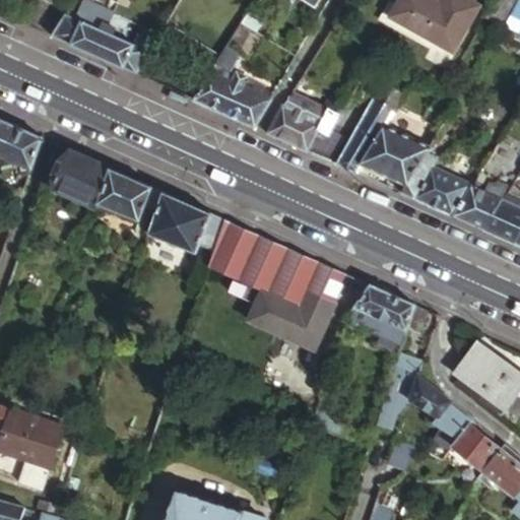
[(22,28),(46,39),(61,14),(63,12),(36,0),(22,28)]
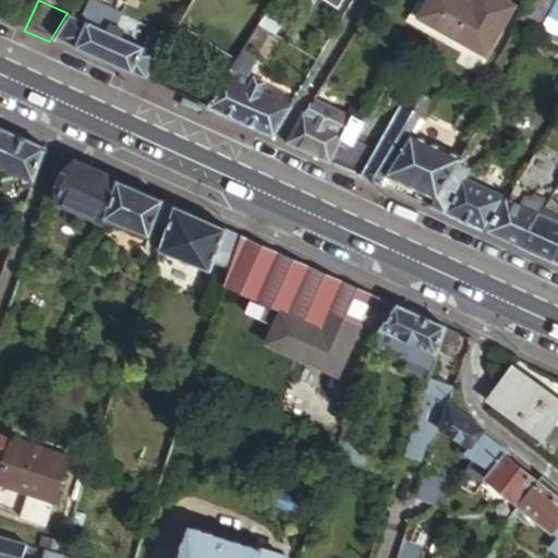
[(511,11),(494,0),(472,0),(471,3),(465,0),(428,0),(419,16),(484,57),(511,11)]
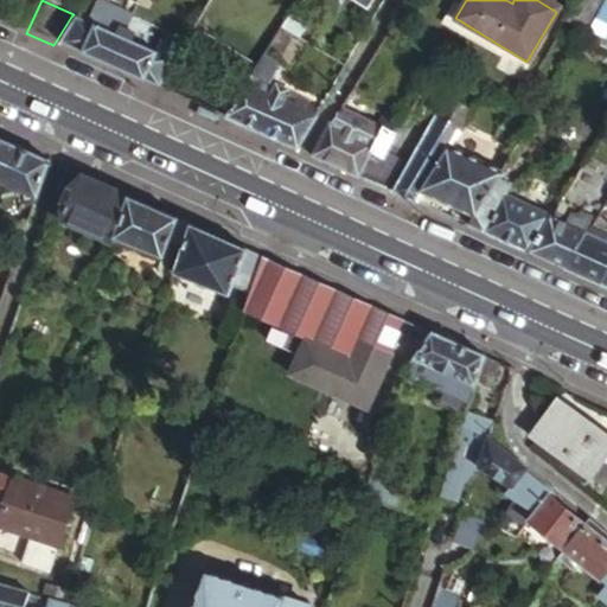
[(572,0),(563,23),(582,34),(604,0),(572,0)]
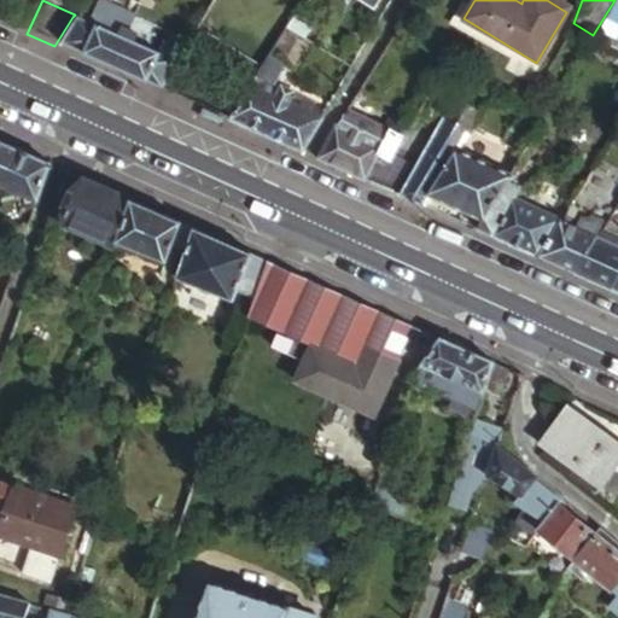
[(617,0),(616,0),(601,33),(617,40),(617,0)]
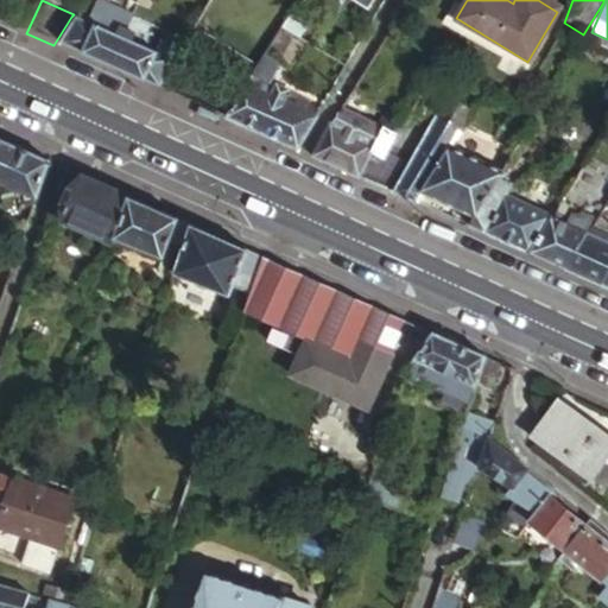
[(92,2),(82,21),(127,43),(131,36),(122,32),(127,24),(119,20),(121,16),(92,2)]
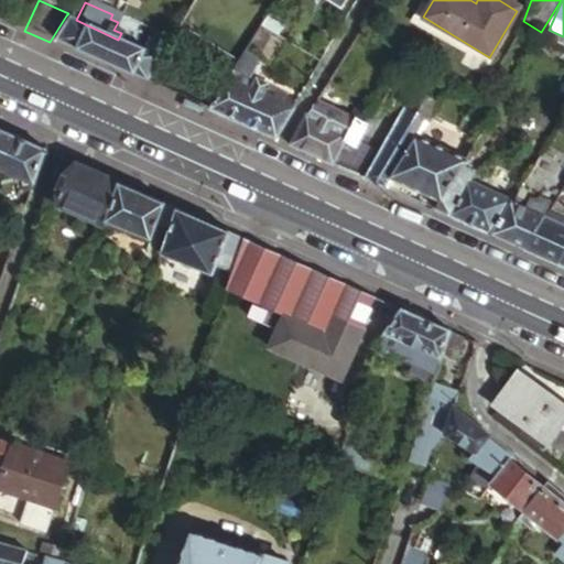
[(50,42),(145,84),(161,58),(142,50),(118,40),(76,20),(66,15),(50,42)]
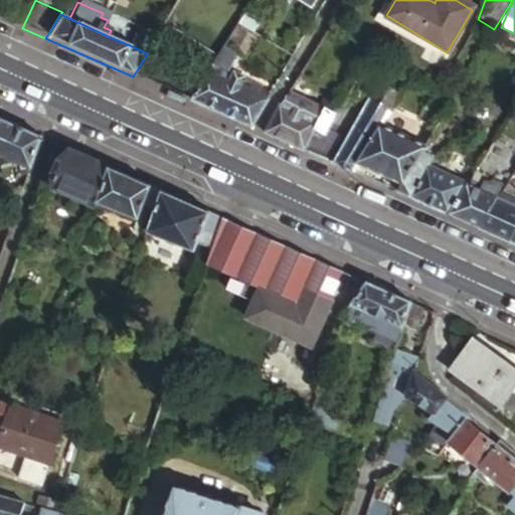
[(231,31),(248,38),(252,30),(236,22),(231,31)]
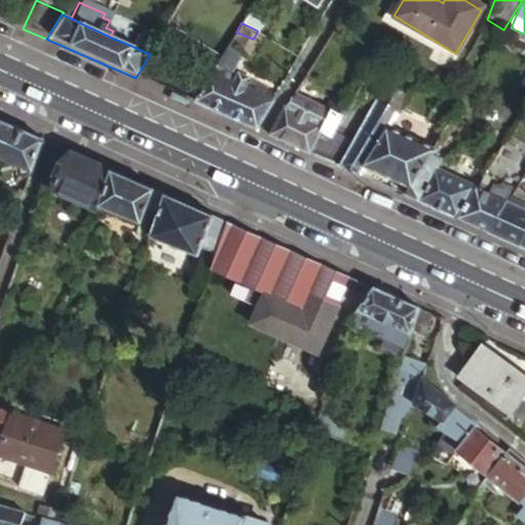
[(132,46),(150,54),(160,38),(140,30),(132,46)]
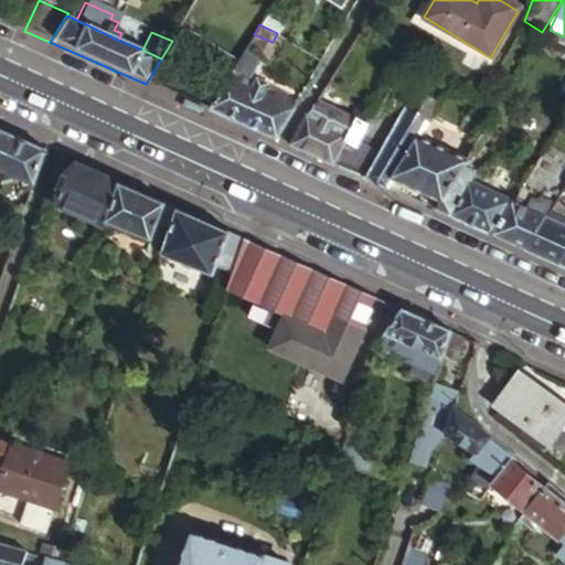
[(230,71),(248,80),(257,61),(242,53),(230,71)]
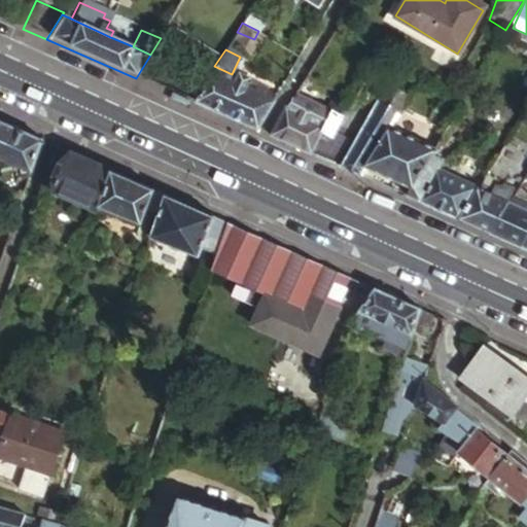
[(190,103),(222,117),(242,78),(232,74),(214,66),(190,103)]
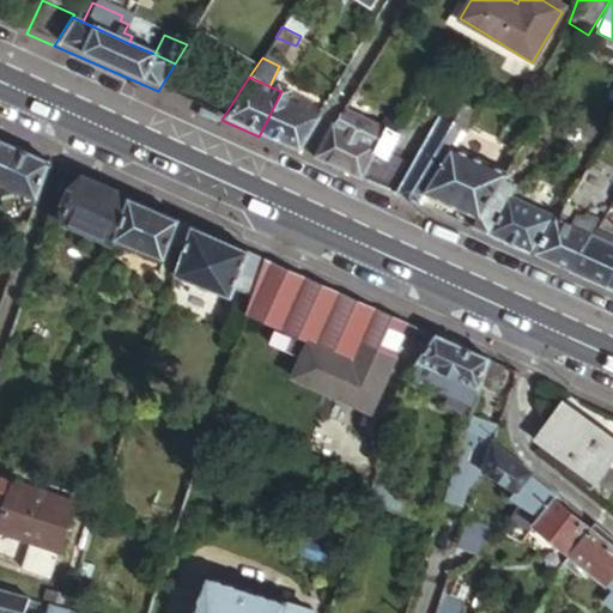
[(352,90),(349,96),(357,101),(359,95),(352,90)]
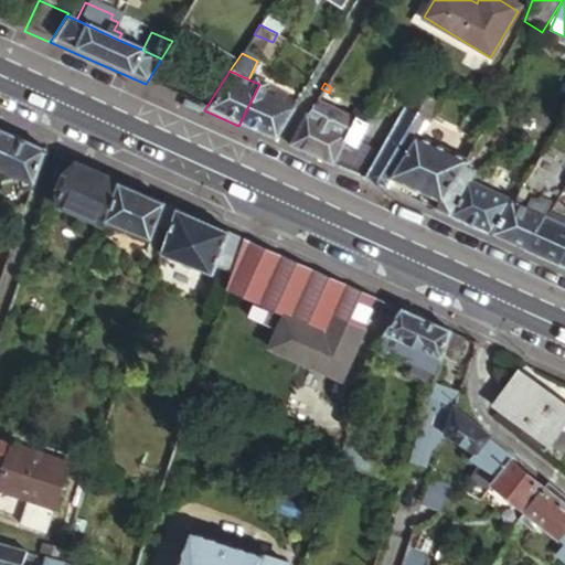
[(238,126),(273,141),(296,100),(259,84),(238,126)]
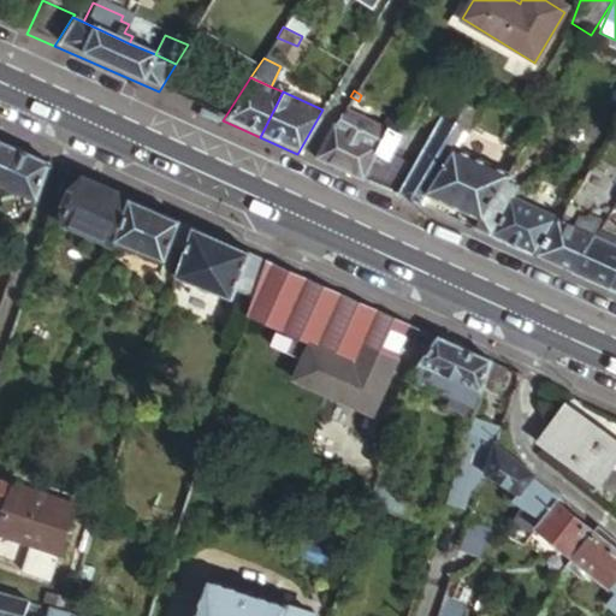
[(338,108),(311,159),(355,179),(384,131),(395,140),(402,128),(388,118),(380,129),(343,107),(342,111),(338,108)]
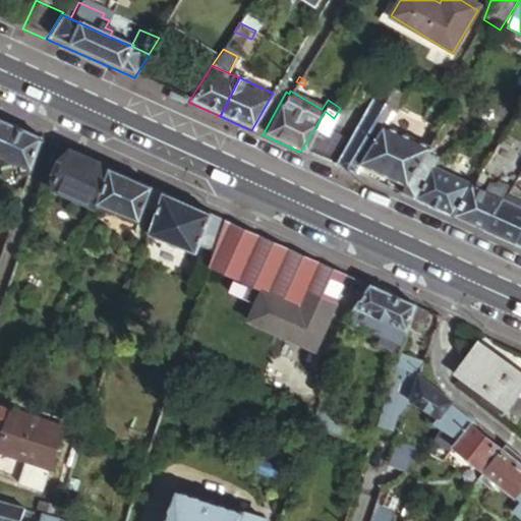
[(325,111),(300,152),(351,174),(357,165),(383,126),(401,98),(395,94),(383,113),(369,105),(350,135),(329,126),(334,118),(325,111)]
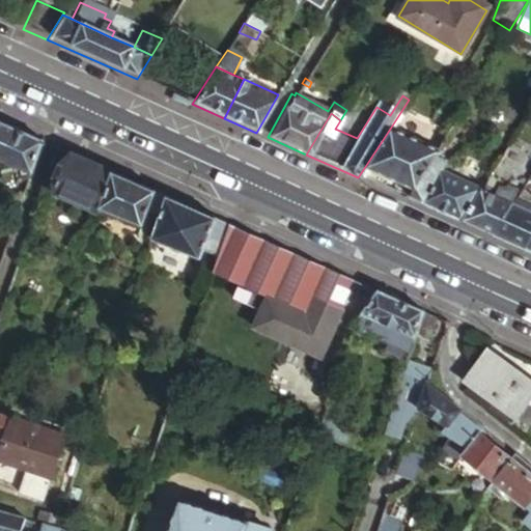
[(460,118),(455,115),(452,120),(458,123),(460,118)]
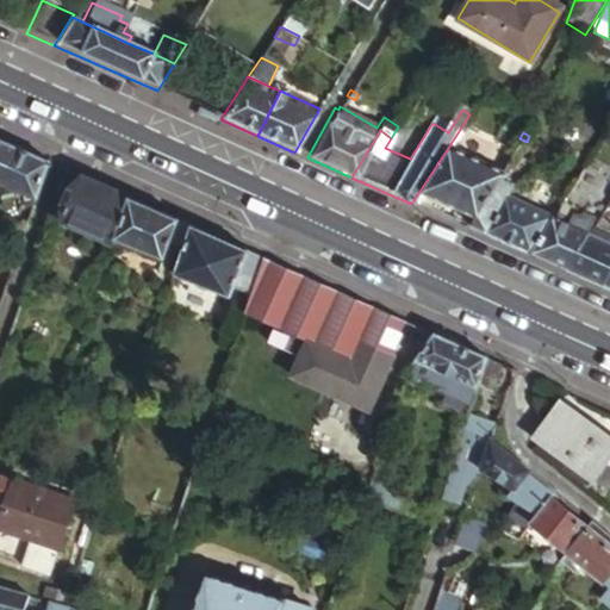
[(0,179),(10,182),(24,148),(0,136),(0,179)]
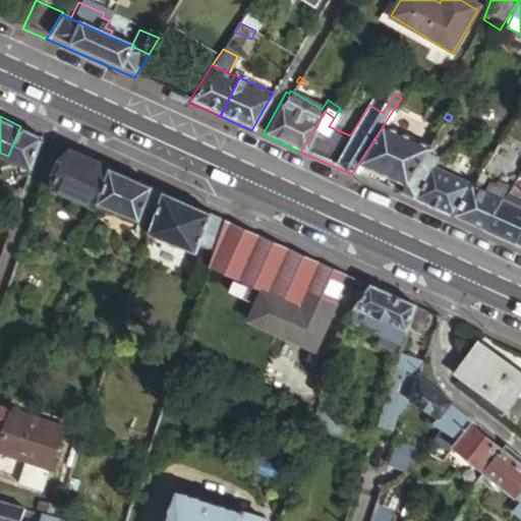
[(444,118),(439,125),(446,128),(450,121),(444,118)]
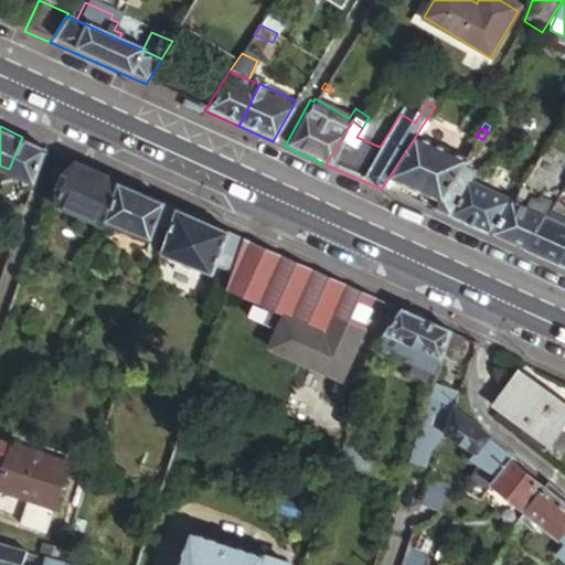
[(36,181),(48,149),(44,147),(22,137),(9,169),(36,181)]
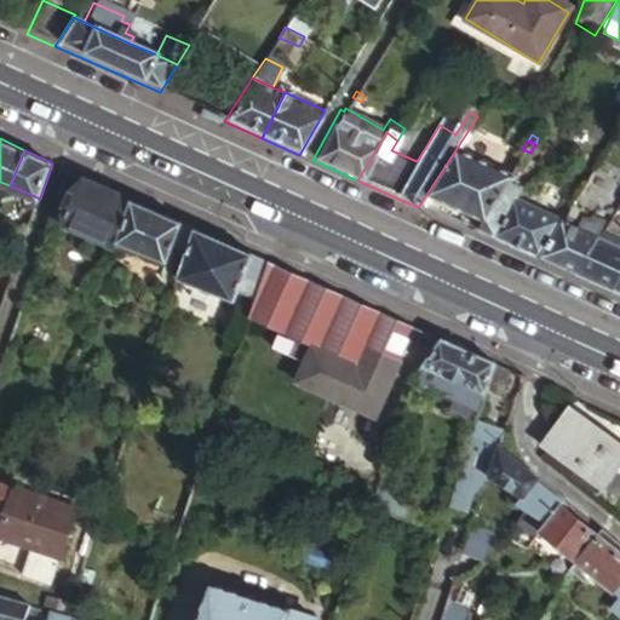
[(455,150),(425,196),(477,220),(501,183),(506,176),(455,150)]
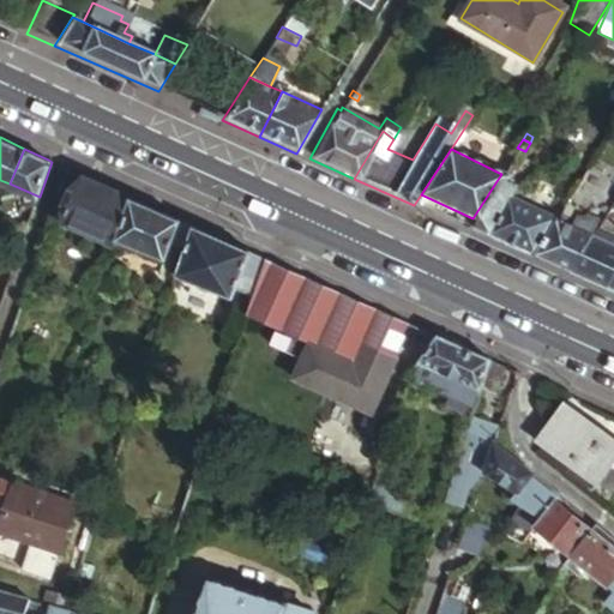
[(130,208),(132,198),(85,176),(65,221),(118,242),(119,238),(130,208)]
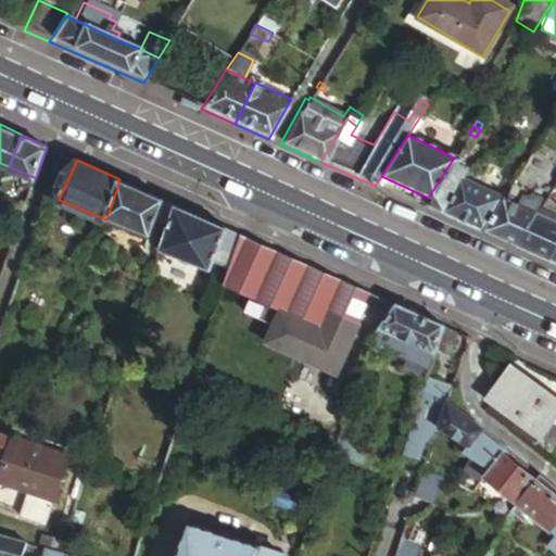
[(428,198),(421,207),(437,214),(456,179),(460,171),(450,164),(428,198)]
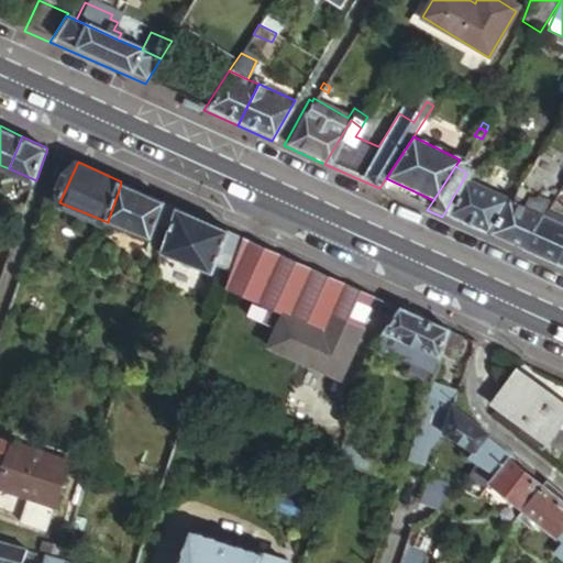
[(1,202),(29,201),(35,181),(3,189),(1,202)]
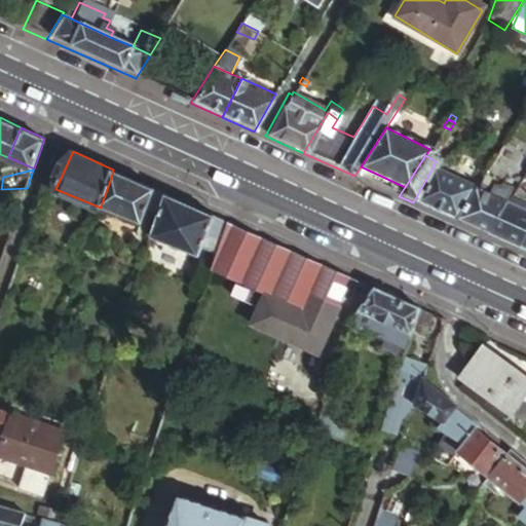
[(142,222),(156,189),(113,170),(111,178),(102,203),(142,222)]
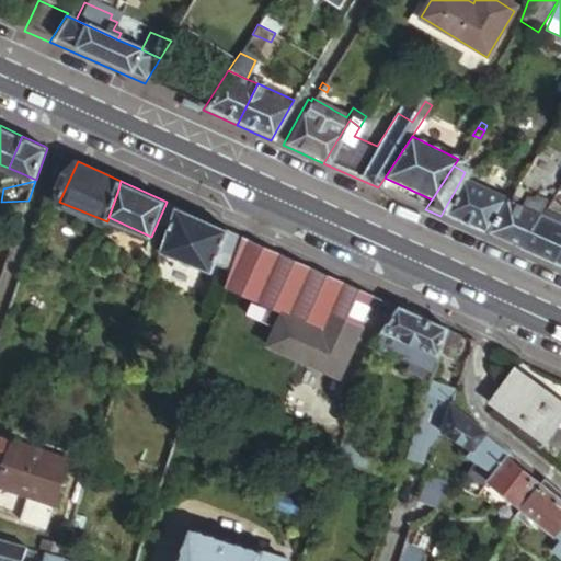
[(460,181),(441,216),(484,235),(504,202),(460,181)]
